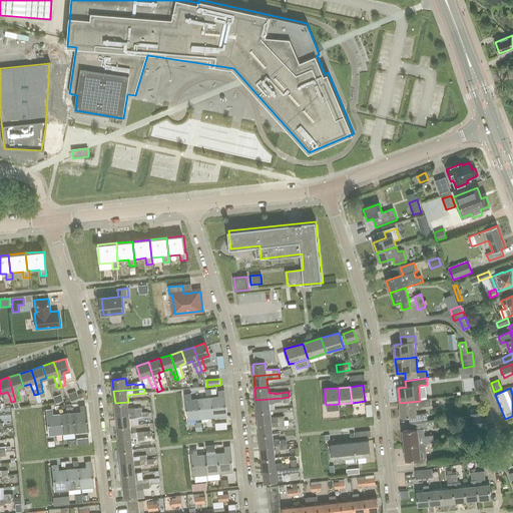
[(214,418),(227,416),(224,391),(219,391),(219,397),(212,398),(214,418)]
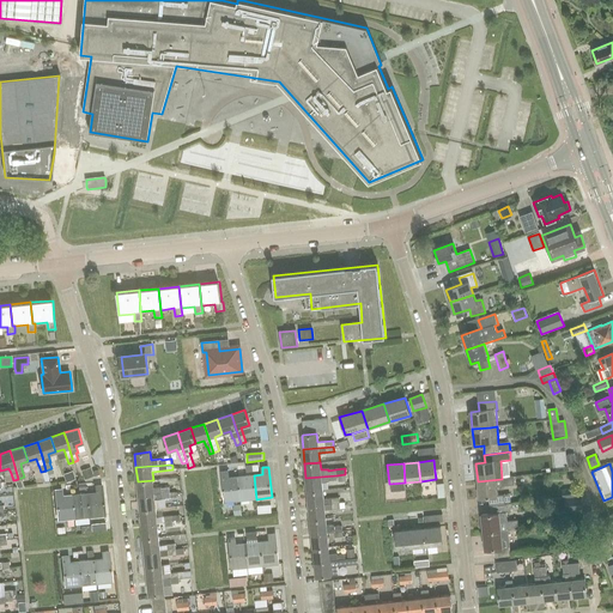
[(72,471),(64,474),(66,483),(76,479),(72,471)]
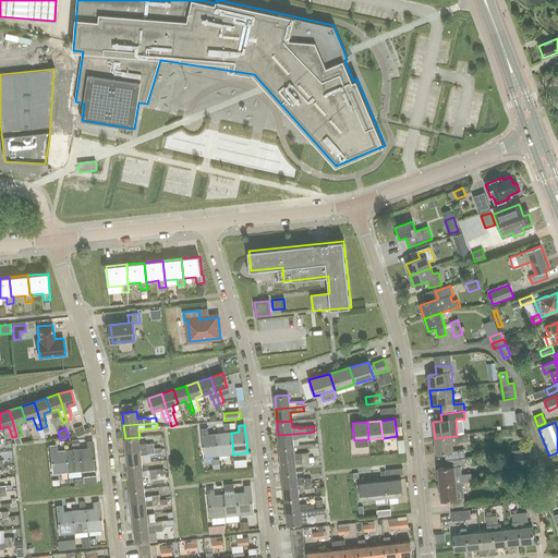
[(83,428),(74,431),(76,437),(85,434),(83,428)]
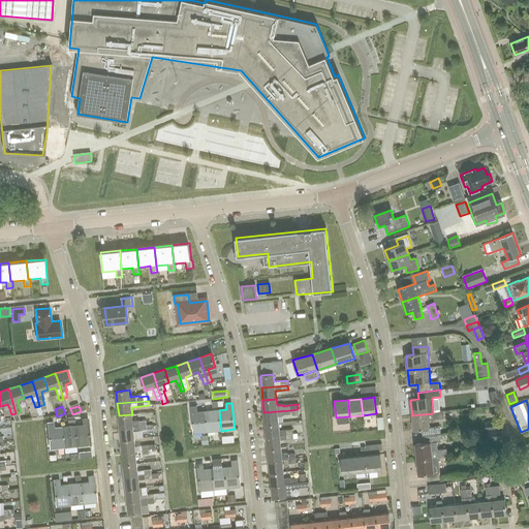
[(208,432),(206,411),(197,412),(196,407),(191,407),(194,434),(208,432)]
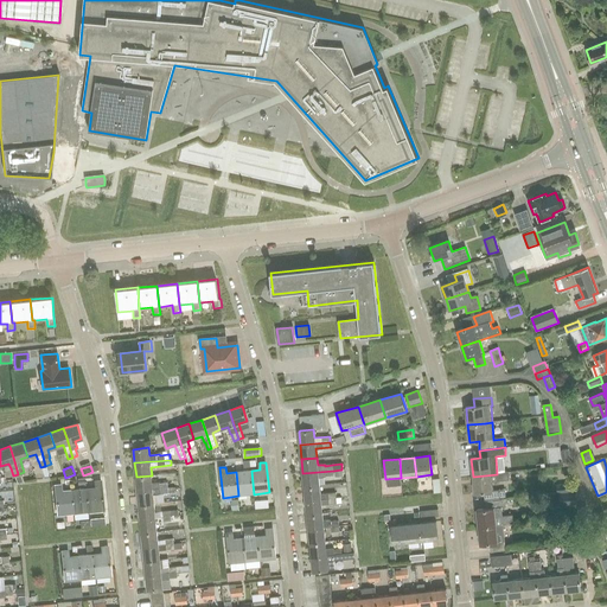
[(238,496),(254,494),(251,471),(236,472),(238,496)]
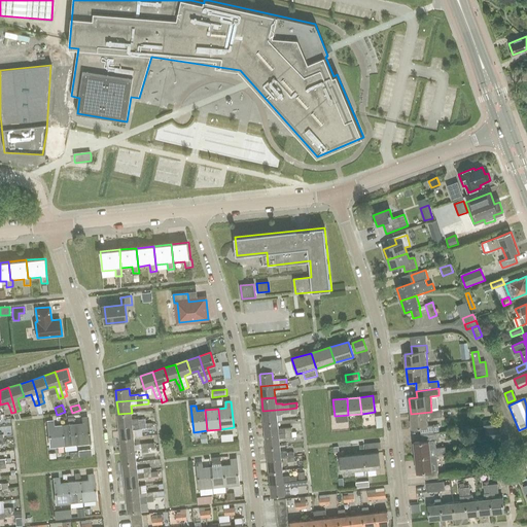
[(264,423),(277,422),(277,415),(283,414),(283,413),(289,413),(289,409),(262,411),(264,423)]
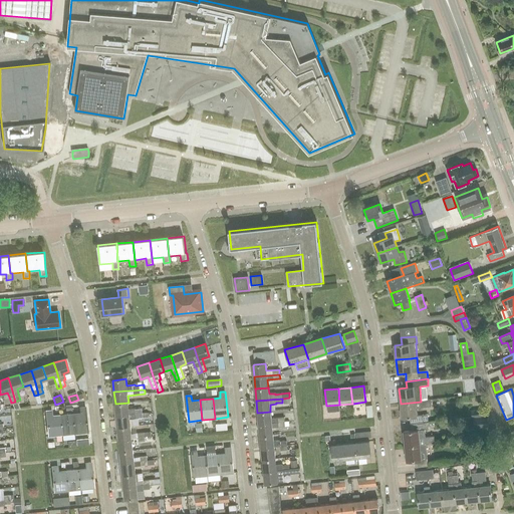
[(411,425),(428,423),(428,422),(429,422),(428,415),(423,415),(423,416),(417,417),(416,408),(431,407),(431,401),(421,402),(401,404),(402,419),(410,418),(411,425)]
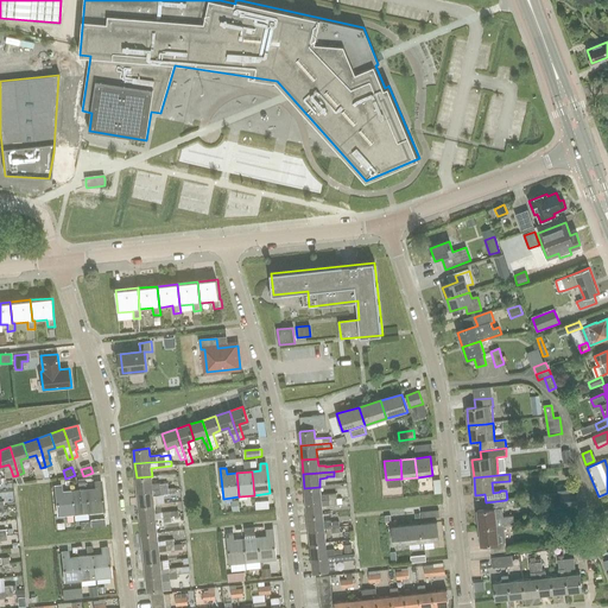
[(152,476),(137,477),(138,492),(176,488),(181,488),(179,482),(177,482),(160,485),(159,483),(152,485),(152,476)]
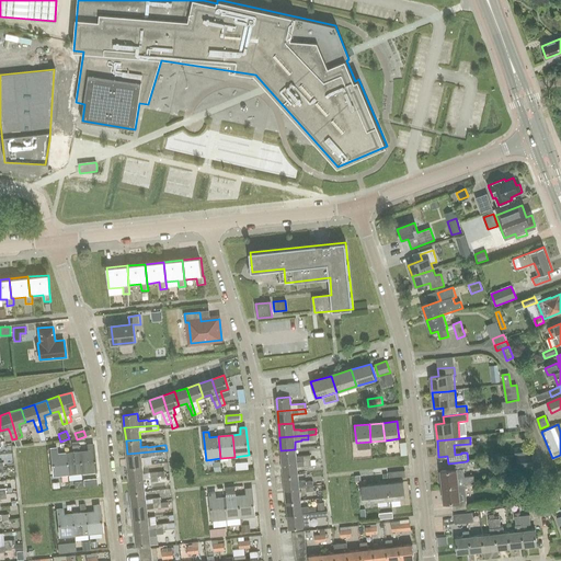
[(81,473),(95,472),(92,444),(87,445),(88,451),(79,451),(81,473)]
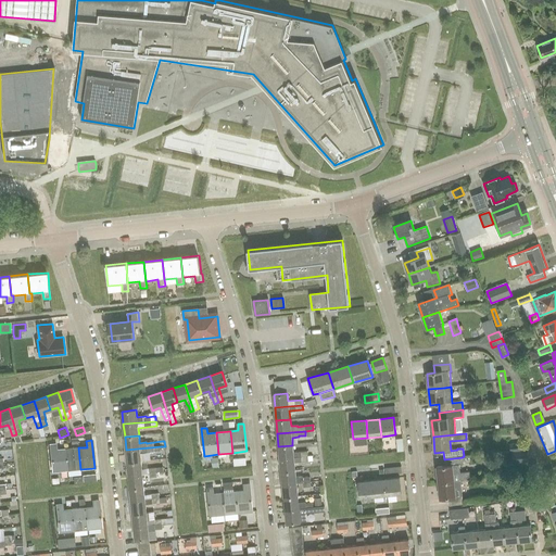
[(527,450),(526,443),(509,444),(510,452),(527,450)]
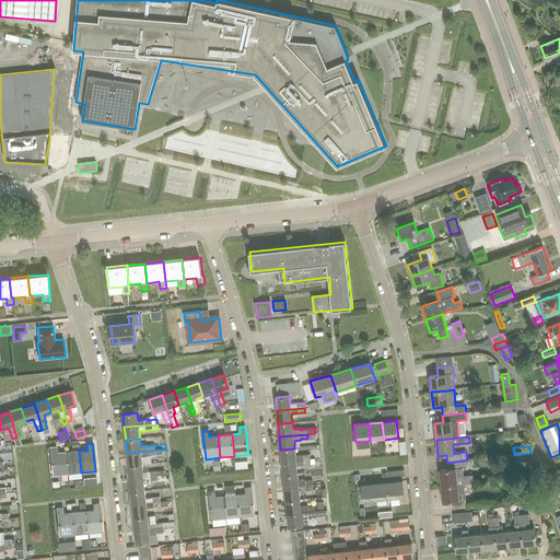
[(67,474),(65,453),(57,454),(56,447),(50,447),(53,475),(67,474)]
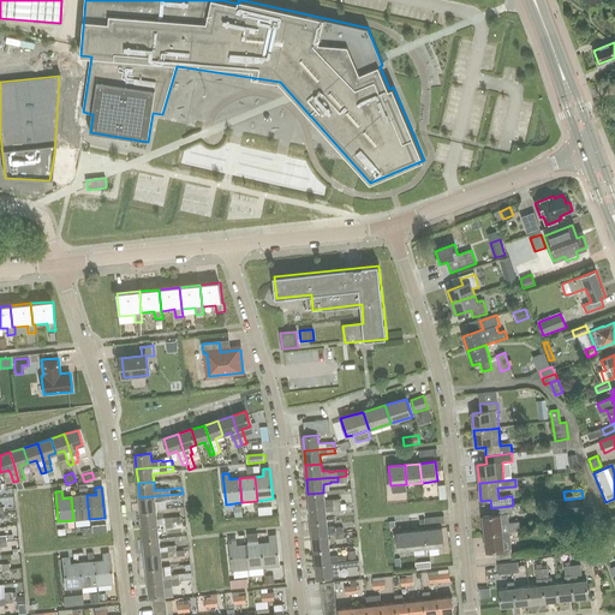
[(310,508),(341,505),(340,500),(324,501),(323,493),(308,494),(310,508)]
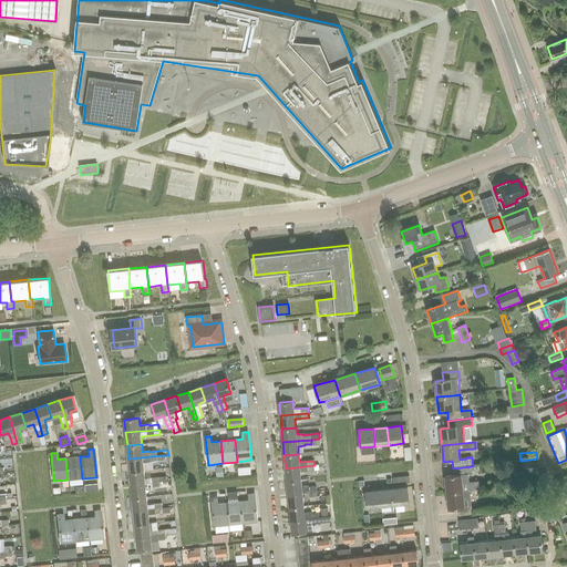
[(164,455),(129,459),(130,472),(144,471),(143,462),(164,460),(164,455)]
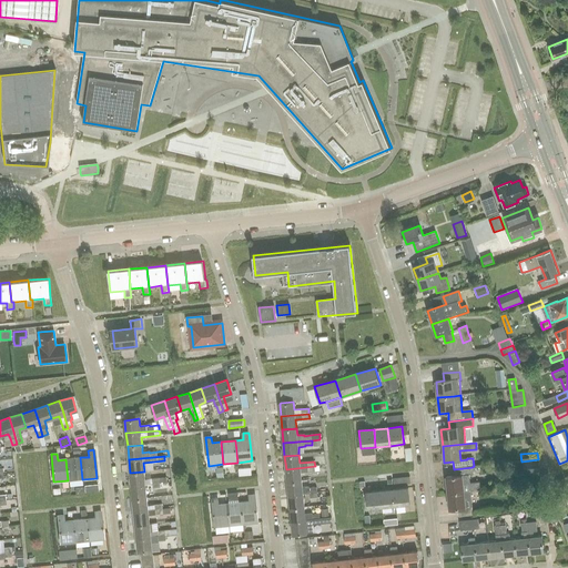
[(68,480),(82,479),(80,457),(66,459),(68,480)]
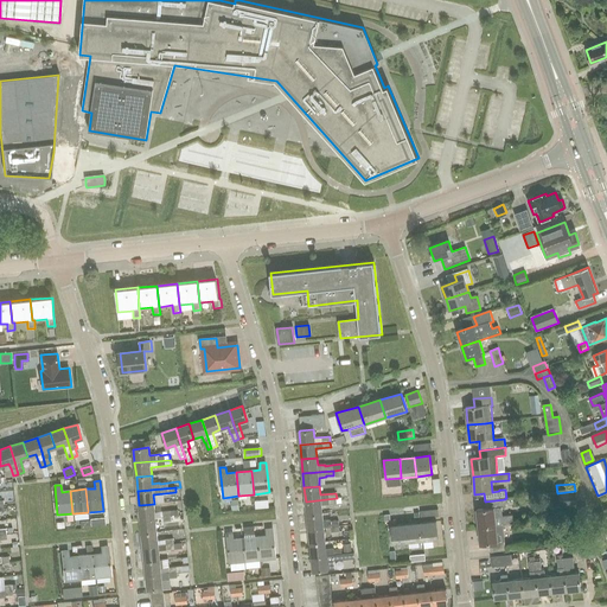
[(307,516),(323,513),(321,505),(337,504),(337,498),(306,502),(307,516)]
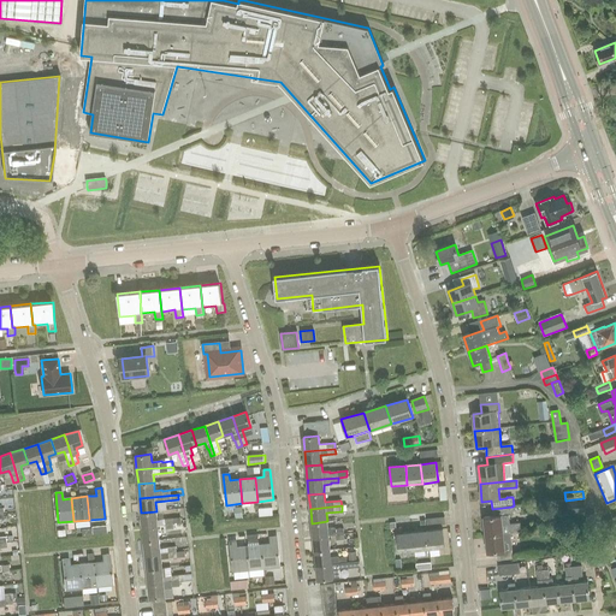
[(486,535),(521,532),(521,523),(502,526),(502,516),(514,515),(513,507),(492,509),(493,516),(484,517),(486,535)]
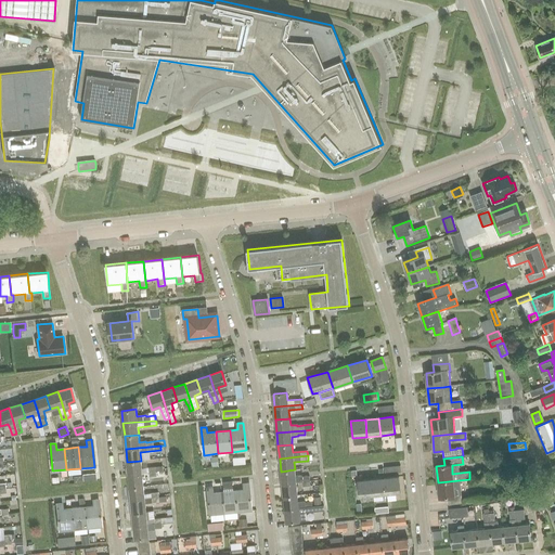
[(141,461),(127,462),(128,475),(142,474),(142,468),(141,461)]
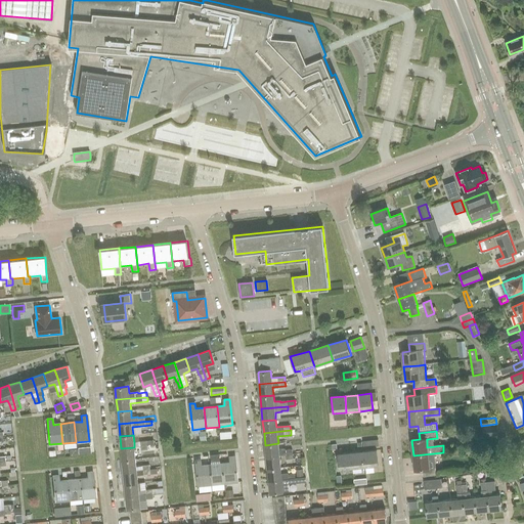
[(520,441),(506,446),(507,449),(509,449),(512,456),(523,452),(520,441)]
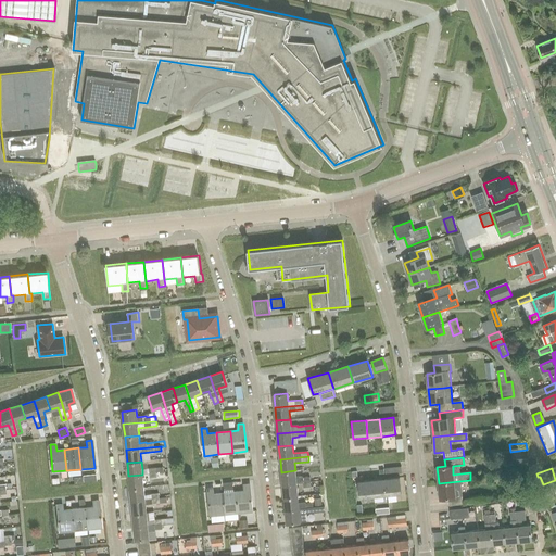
[(295,470),(281,472),(282,484),(297,483),(302,482),(311,481),(310,477),(303,478),(303,477),(295,478),(295,470)]
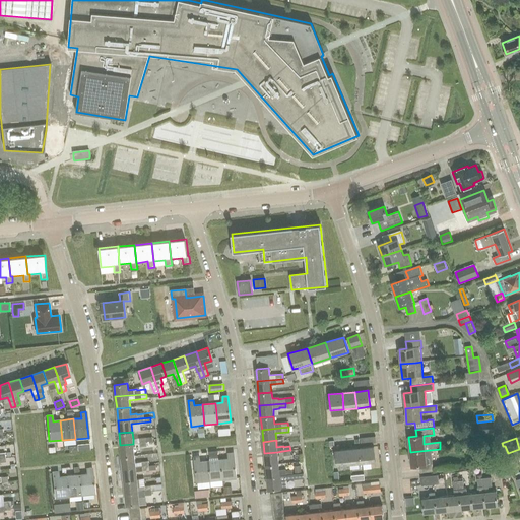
[(133,444),(120,445),(121,457),(135,456),(134,448),(146,447),(146,442),(139,443),(133,444)]
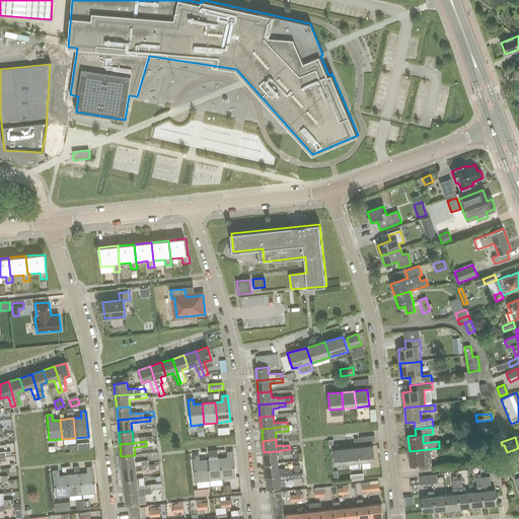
[(362,463),(375,462),(373,446),(360,447),(362,463)]
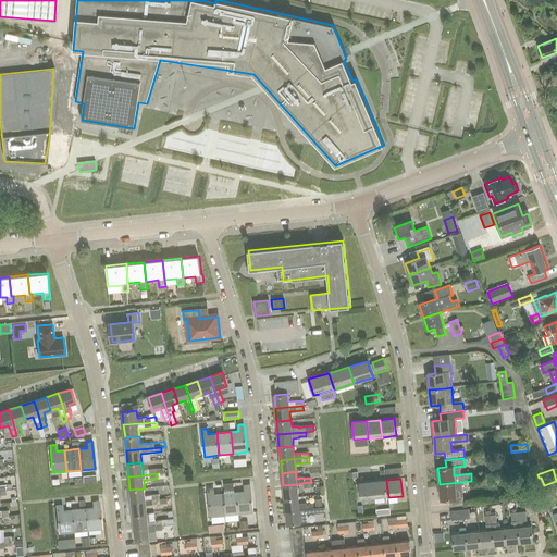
[(374,499),(388,497),(386,480),(372,481),(374,499)]
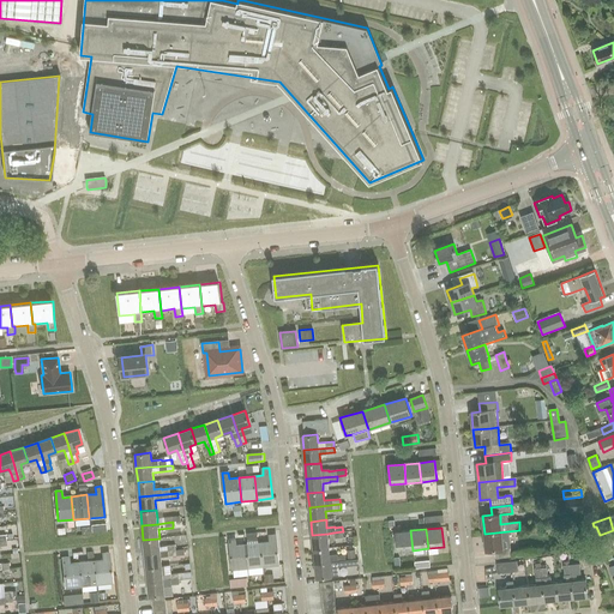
[(398,552),(413,551),(410,530),(396,533),(398,552)]
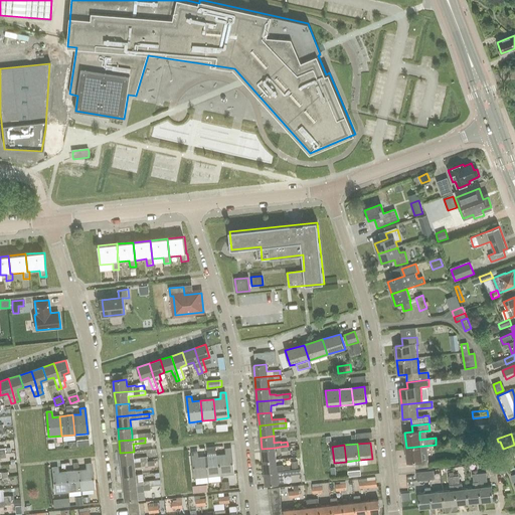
[(436,445),(406,448),(407,463),(415,462),(415,469),(428,467),(428,460),(426,446),(436,445)]
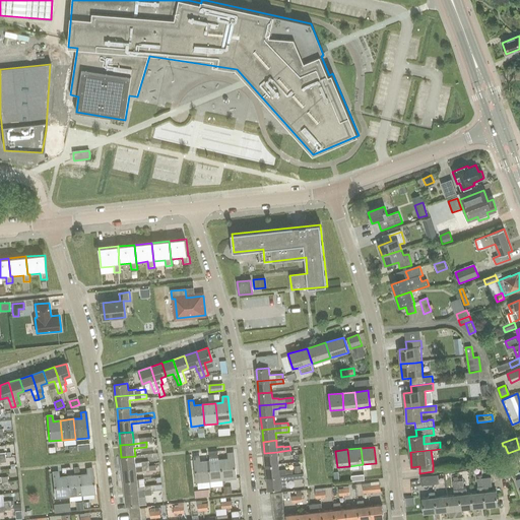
[(278,464),(277,452),(264,453),(265,465),(278,464)]
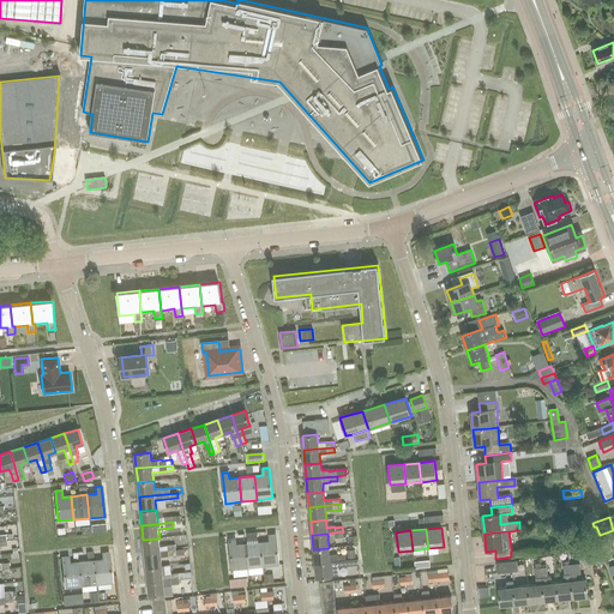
[(263,566),(280,565),(276,535),(270,535),(270,542),(260,543),(263,566)]
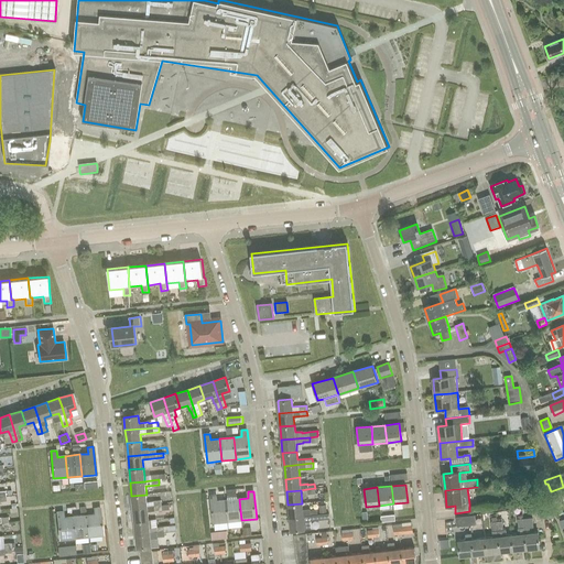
[(147,495),(131,496),(133,509),(148,507),(147,502),(147,495)]
